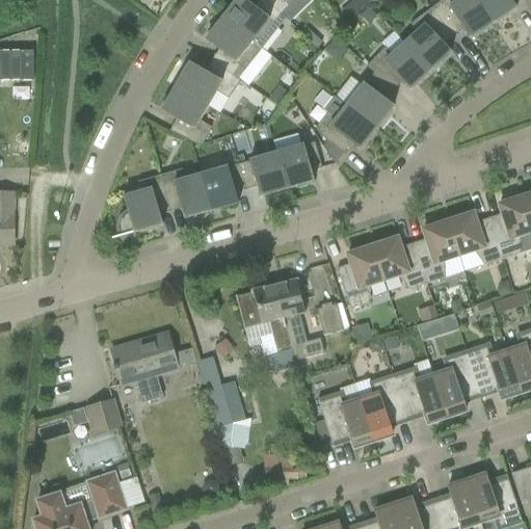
[(262,47),(286,17),(282,12),(267,0),(257,0),(253,5),(245,0),(236,0),(223,17),(262,47)]
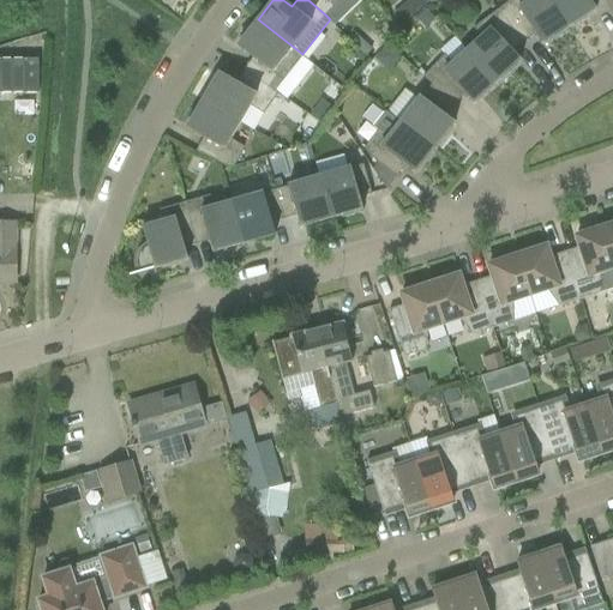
[(308,0),(325,14),(330,19),(332,22),(349,4),(346,0),(308,0)]
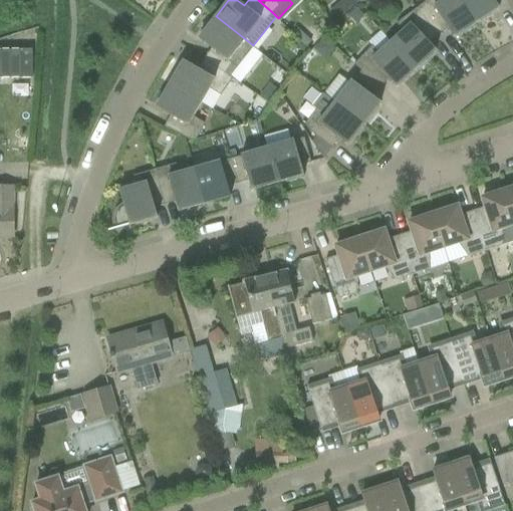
[(476,21),(462,0),(425,0),(417,6),(438,34),(449,26),(454,34),(452,35),(453,36),(476,21)]
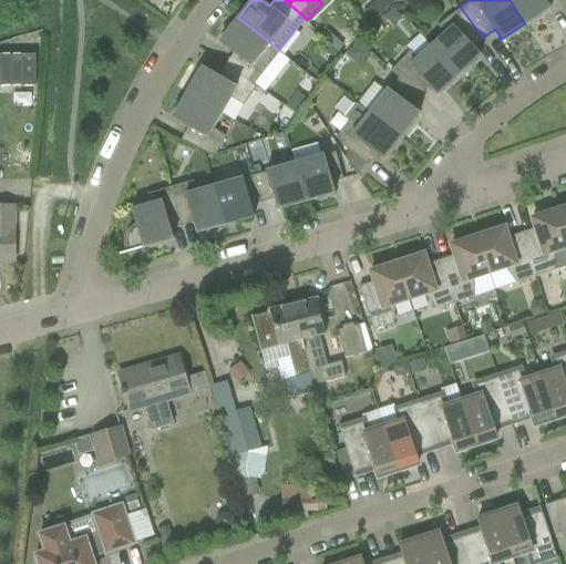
[(510,0),(525,23),(551,8),(551,7),(548,7),(544,0),(510,0)]
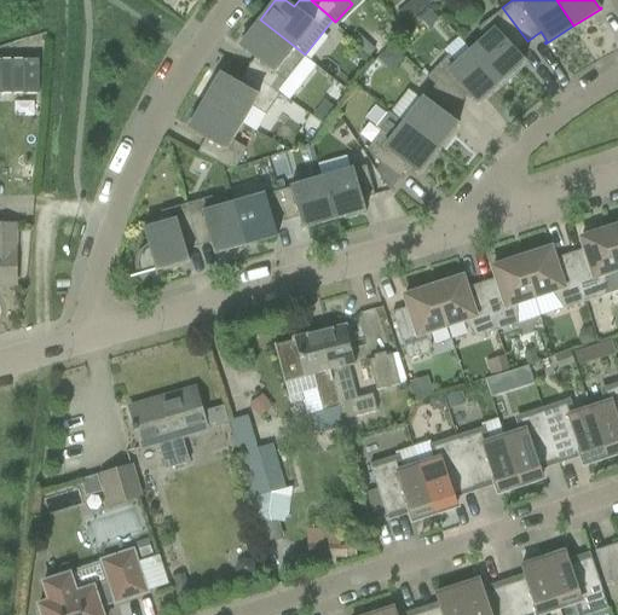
[(501,81),(523,61),(525,59),(524,58),(523,59),(515,51),(527,41),(502,7),(478,25),(486,36),(472,48),(501,81)]
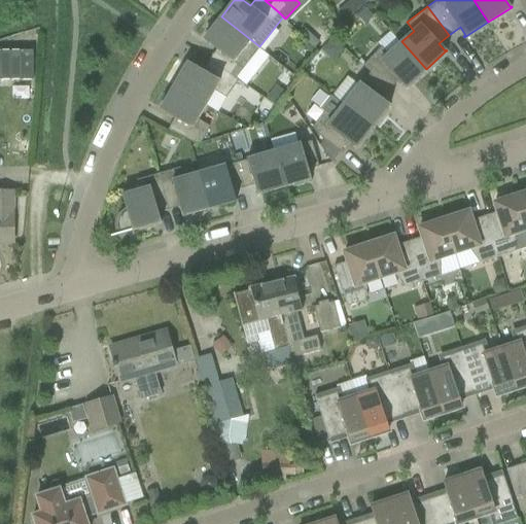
[(221,16),(206,36),(204,38),(205,39),(206,38),(217,47),(209,59),(237,76),(259,46),(221,16)]
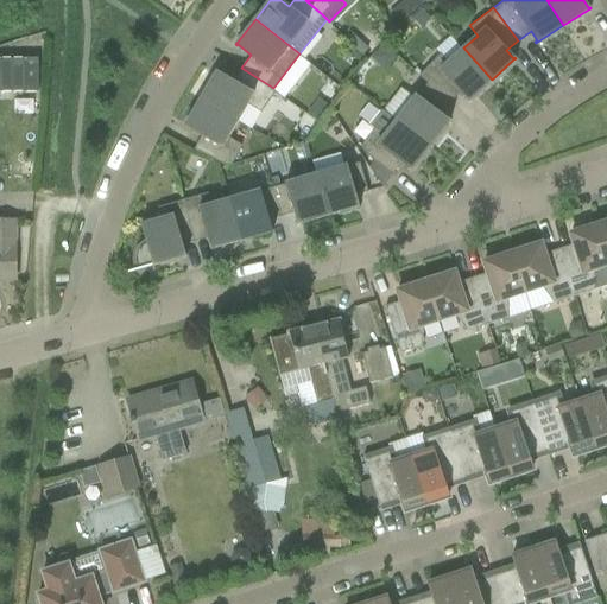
[(492,80),(463,48),(449,61),(441,52),(419,74),(428,82),(450,102),(461,91),(468,100),(467,100),(468,101),(492,80)]
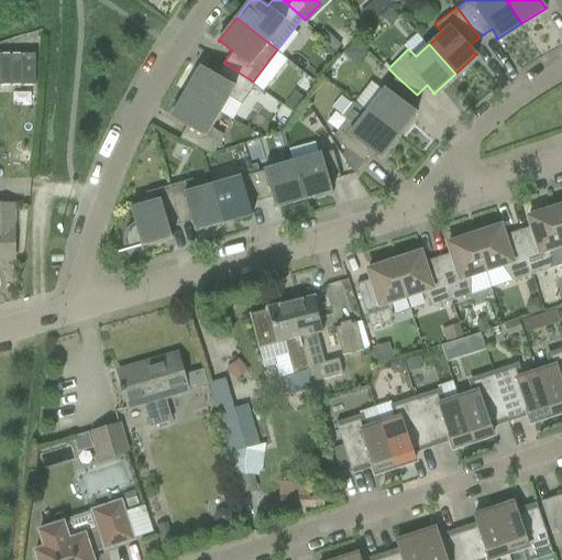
[(0,52),(0,84),(35,84),(35,52),(0,52)]
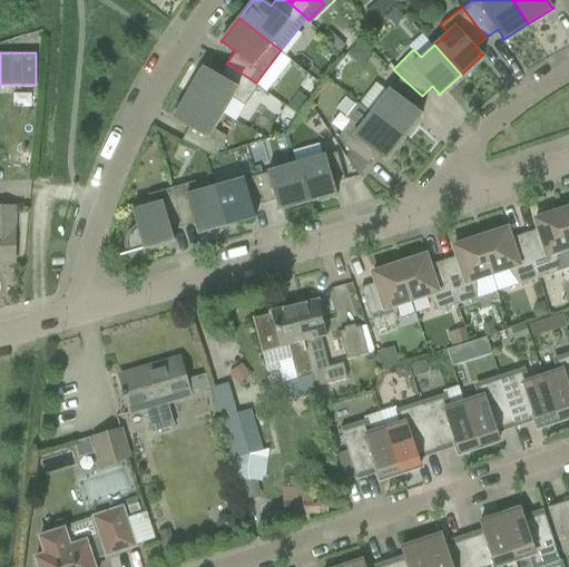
[(204,66),(199,75),(189,91),(224,111),(233,97),(245,104),(258,85),(256,82),(226,64),(218,76),(205,67),(206,66),(204,66)]
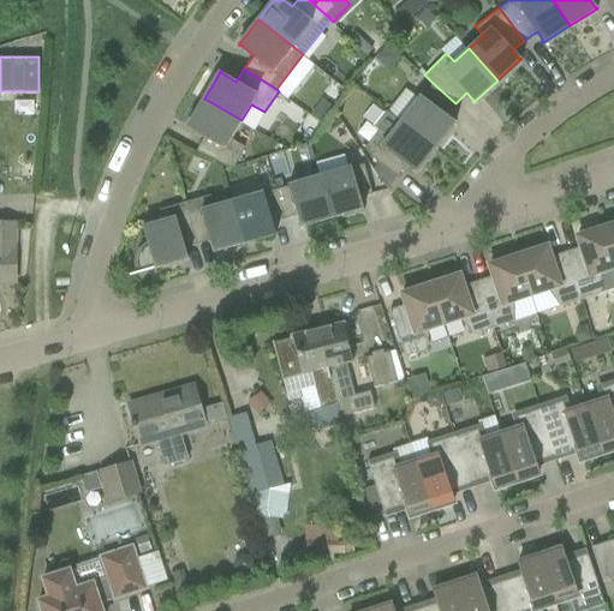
[(445,115),(455,103),(433,83),(422,95),(401,120),(435,147),(455,121),(454,120),(453,121),(445,115)]
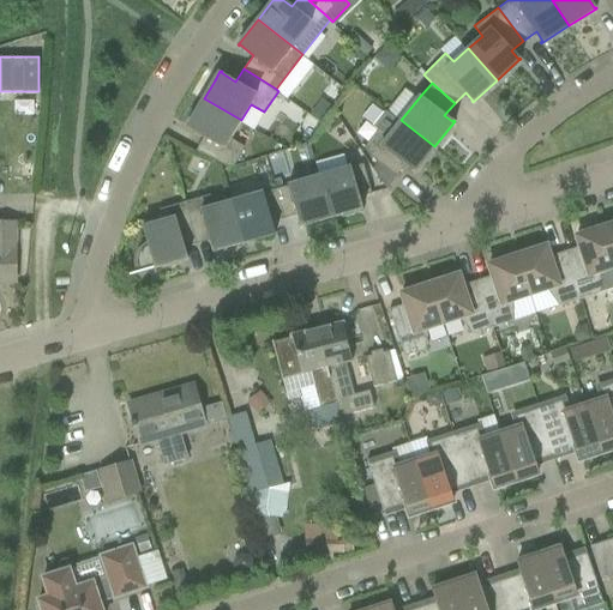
[(204,98),(192,118),(187,127),(188,127),(190,126),(204,136),(197,149),(217,161),(230,165),(235,164),(245,145),(232,137),(241,120),(204,98)]
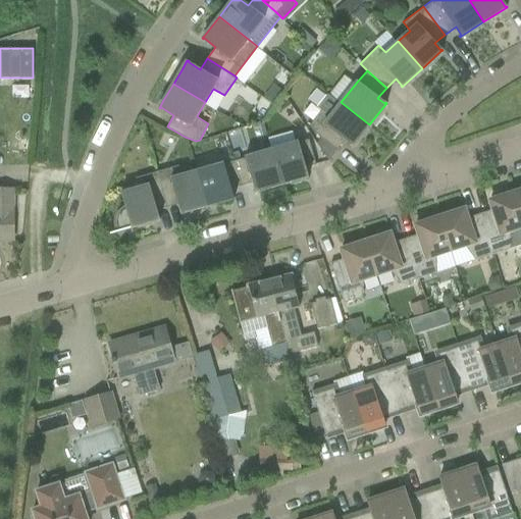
[(369,124),(341,102),(328,93),(318,106),(321,109),(310,124),(314,131),(337,149),(345,139),(352,145),(352,146),(353,147),(369,124)]
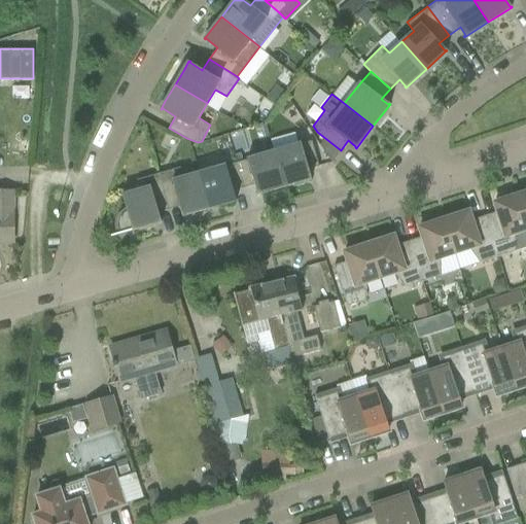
[(312,139),(275,150),(284,185),(312,178),(309,168),(319,165),(314,145),(312,139)]
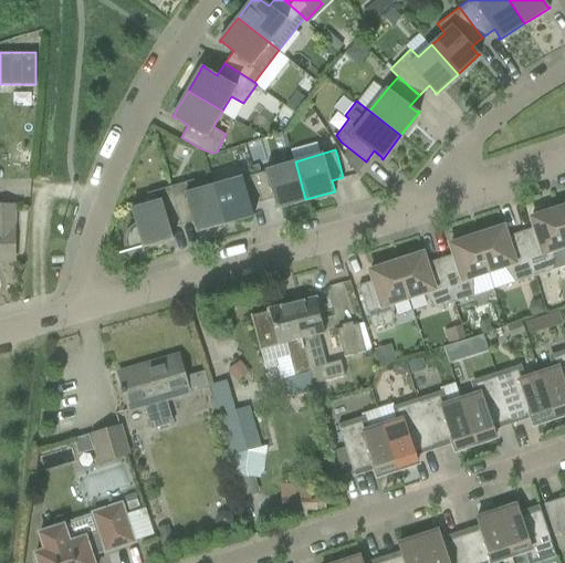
[(305,199),(295,162),(254,173),(262,200),(275,197),(278,206),(276,207),(276,208),(305,199)]
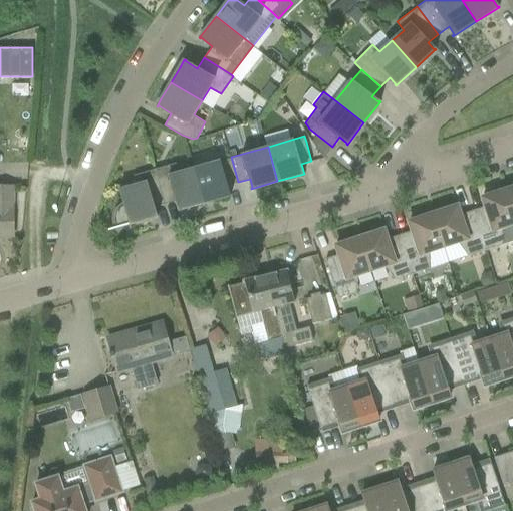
[(227,185),(238,182),(231,157),(195,168),(205,202),(231,195),(230,194),(229,194),(227,185)]
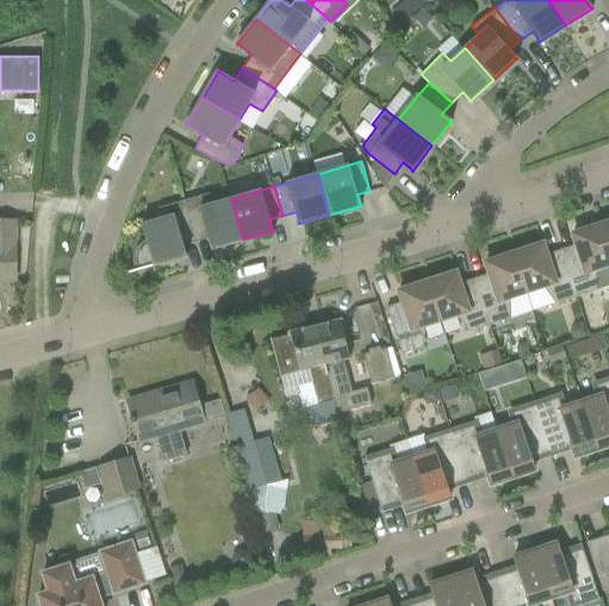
[(243,239),(231,199),(212,204),(209,192),(184,199),(196,241),(210,237),(212,247),(211,248),(211,249),(243,239)]
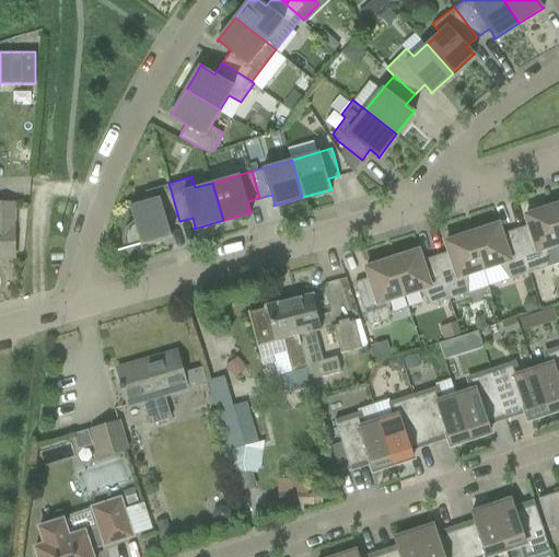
[(167,224),(179,221),(169,183),(146,189),(149,200),(130,206),(130,208),(131,207),(136,222),(134,223),(131,225),(129,228),(127,230),(126,232),(126,235),(125,239),(126,242),(126,244),(127,247),(130,251),(137,245),(172,235),(171,234),(170,234),(167,224)]
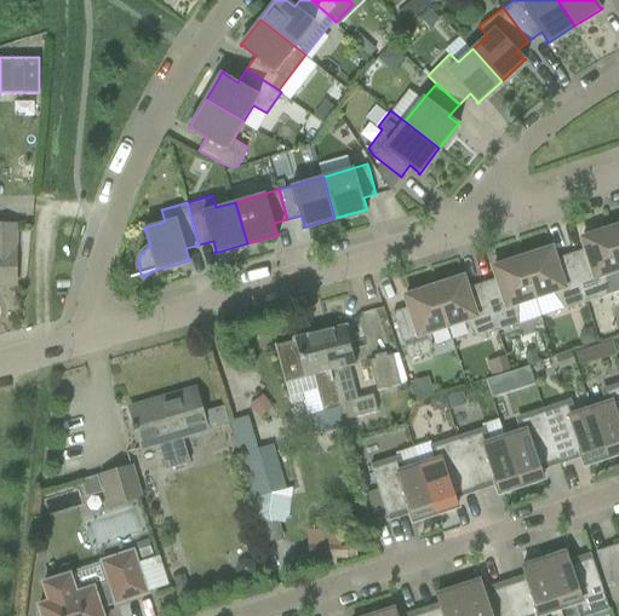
[(0,281),(16,282),(16,223),(0,222),(0,281)]
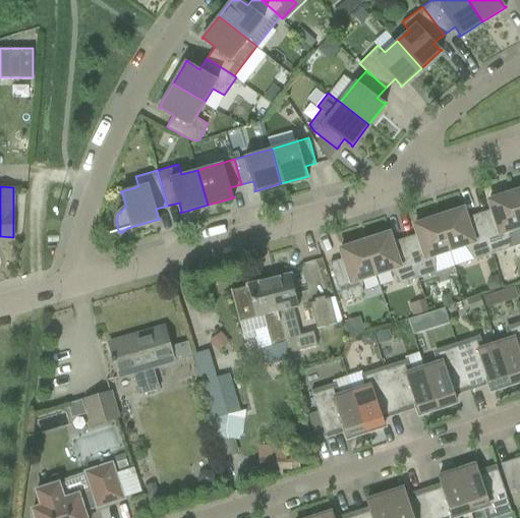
[(493,208),(479,212),(493,252),(519,242),(519,210),(514,191),(489,198),(493,208)]
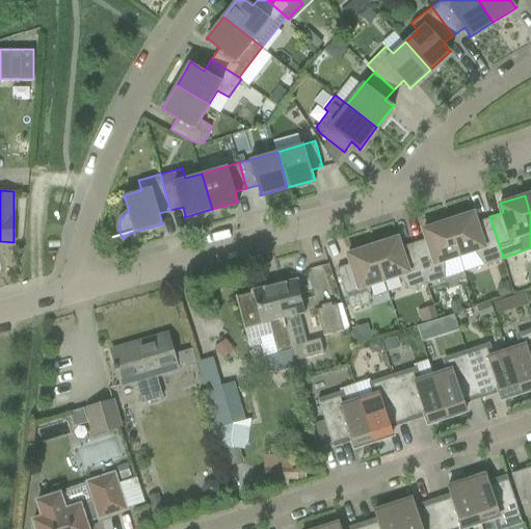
[(503,258),(489,216),(477,221),(474,212),(449,219),(450,222),(459,254),(474,249),(485,264),(503,258)]
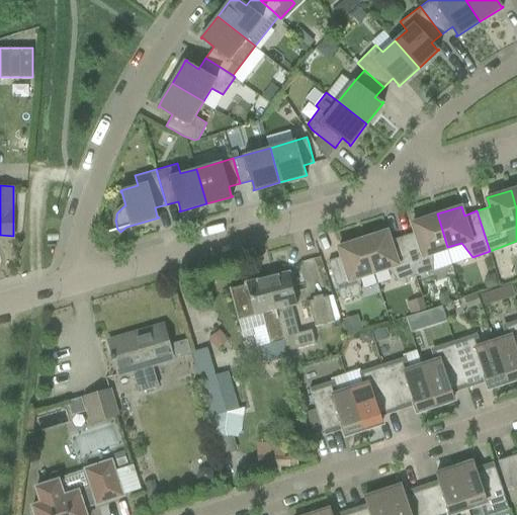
[(447,247),(438,217),(437,213),(413,222),(416,231),(403,235),(416,275),(433,269),(433,252),(447,247)]
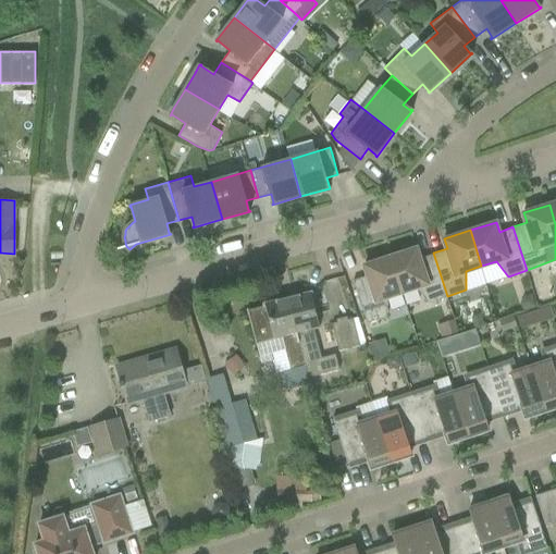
[(447,296),(433,253),(420,258),(417,248),(391,256),(392,259),(403,292),(417,287),(429,303),(447,296)]
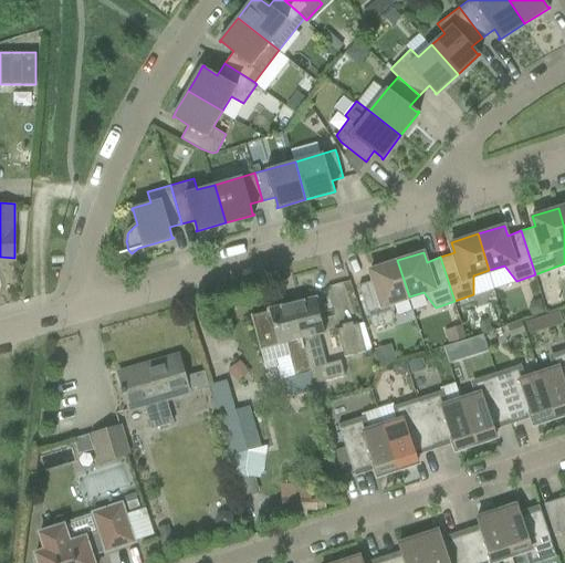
[(409,296),(398,263),(397,260),(370,269),(374,279),(359,284),(374,327),(394,321),(394,302),(409,296)]
